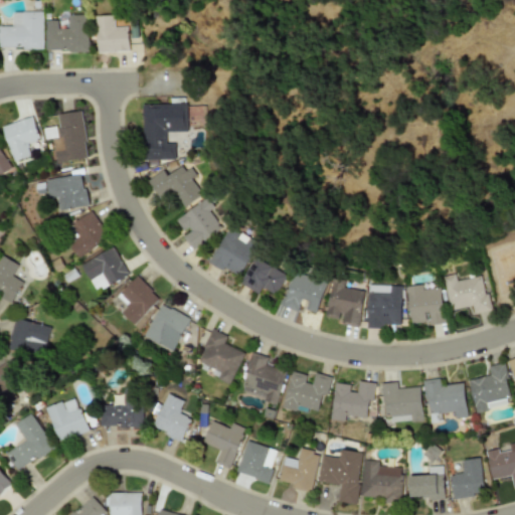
[(41,12),(10,12),(11,26),(0,26),(0,48),(41,48),(41,12)]
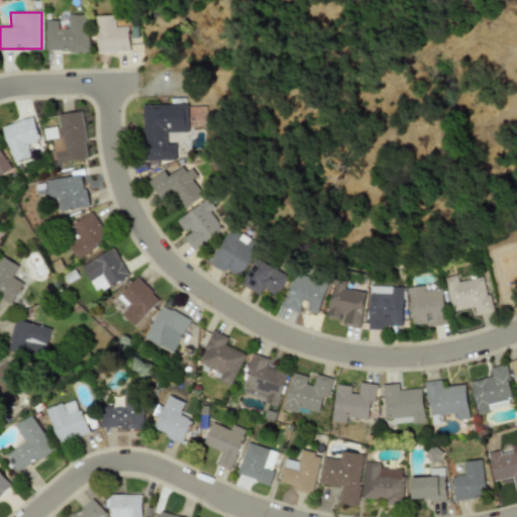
[(44,20),(44,52),(87,52),(87,15),(67,15),(67,29),(57,28),(57,20),(44,20)]
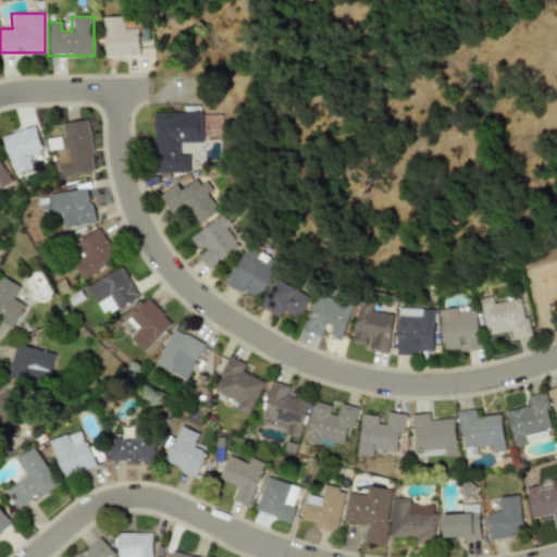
[(123,16),(103,17),(104,57),(138,56),(138,29),(124,29),(123,16)]
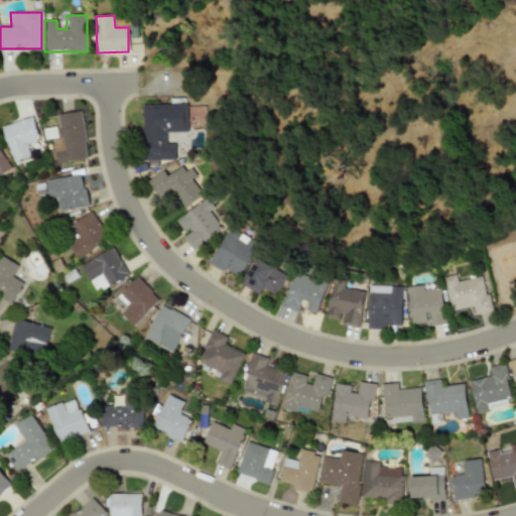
[(186,132),(186,104),(142,105),(142,160),(174,159),(174,144),(165,144),(165,132),(186,132)]
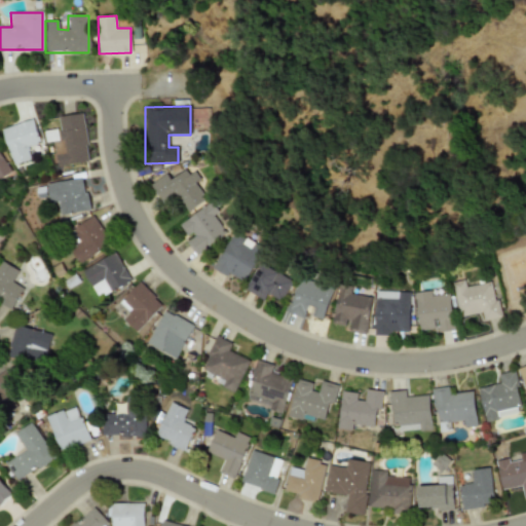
[(53,141),(57,165),(88,162),(83,114),(59,116),(60,129),(44,132),(45,142),(53,141)]
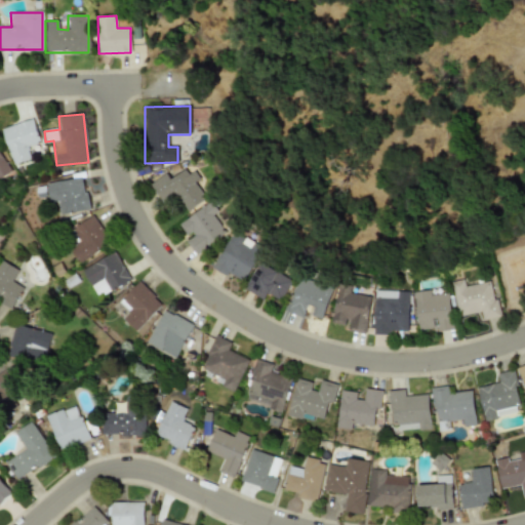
[(3,127),(11,165),(31,161),(27,146),(39,143),(34,120),(3,127)]
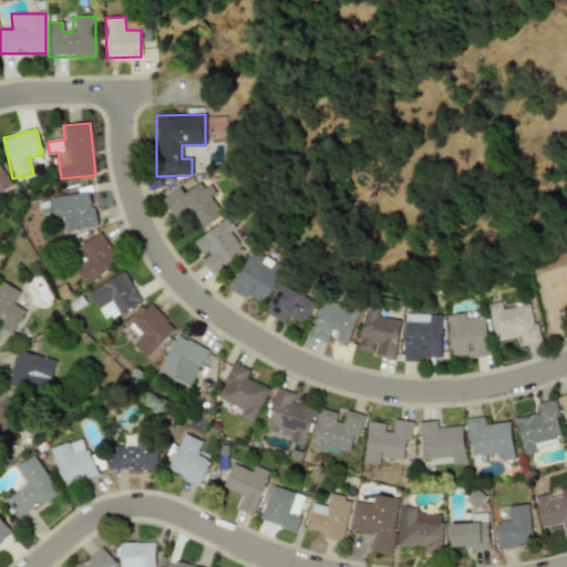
[(0,191),(10,187),(0,165),(0,191)]
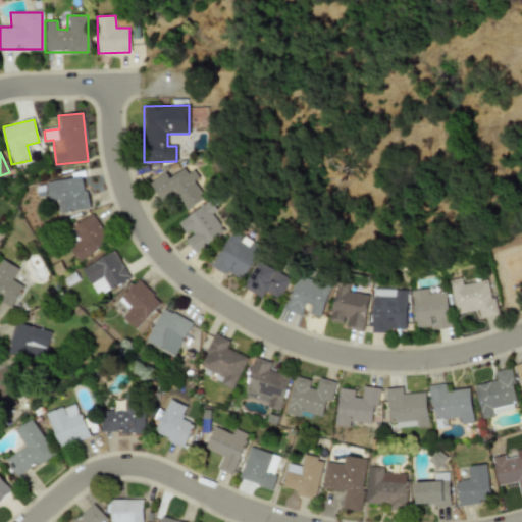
[(186,210),(205,198),(194,181),(199,178),(191,166),(170,179),(165,172),(149,184),(160,201),(174,192),(186,210)]
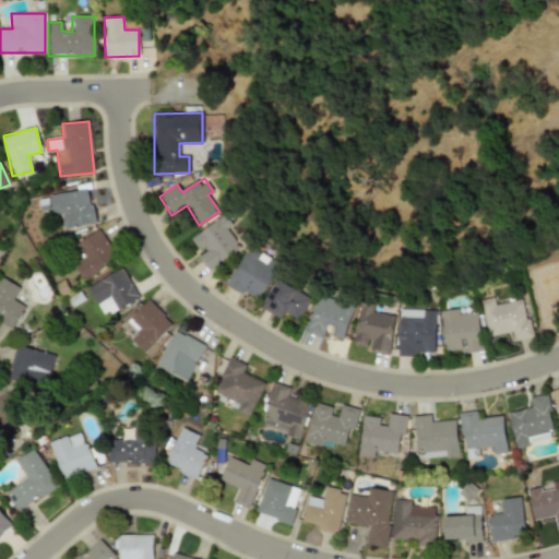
[(63,228),(95,223),(88,189),(49,195),(54,216),(61,215),(63,228)]
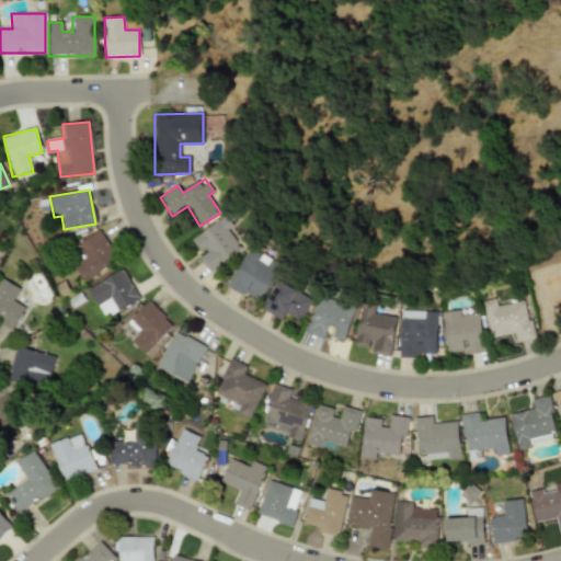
[(209,273),(241,250),(227,230),(232,226),(226,216),(191,240),(202,254),(197,256),(209,273)]
